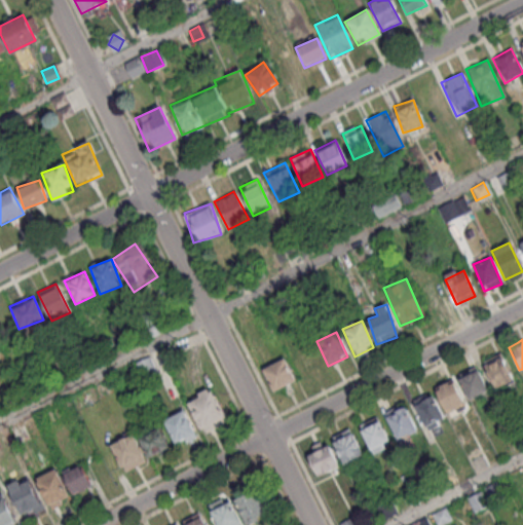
[(321,371),(313,347),(290,354),(297,378),(321,371)]
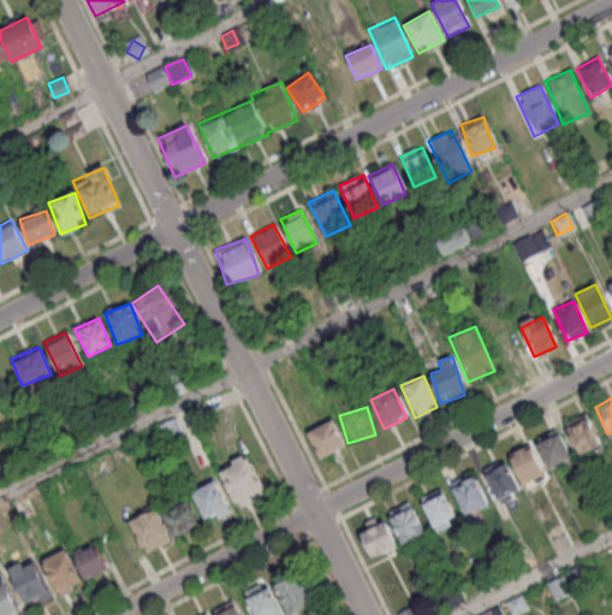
[(600,444),(584,417),(564,427),(578,455),(600,444)]
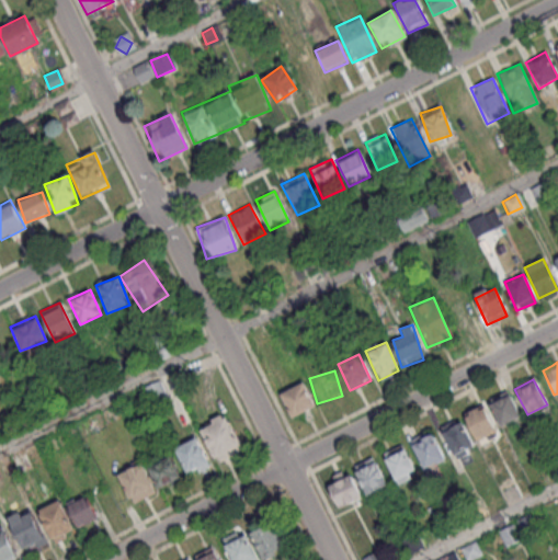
[(315,404),(302,383),(279,396),(292,418),(315,404)]
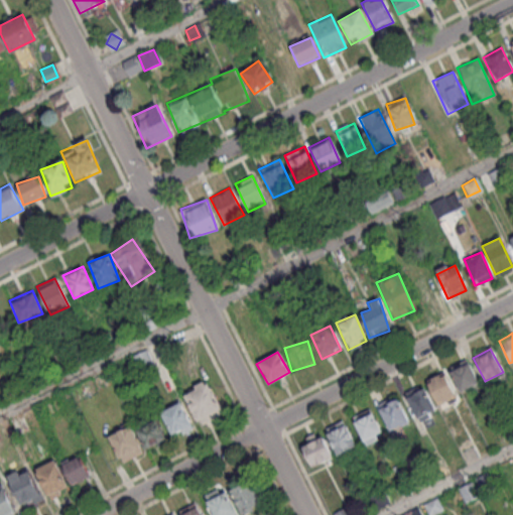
[(465,359),(467,363),(478,382),(459,391),(449,372),(456,368),(454,364),(465,359)]
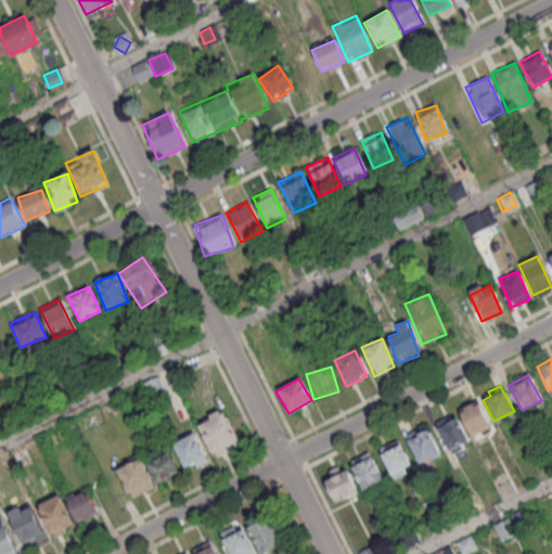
[(472,435),(470,435),(459,413),(464,411),(462,407),(476,400),(488,427),(478,432),(480,437),(473,440),(472,435)]
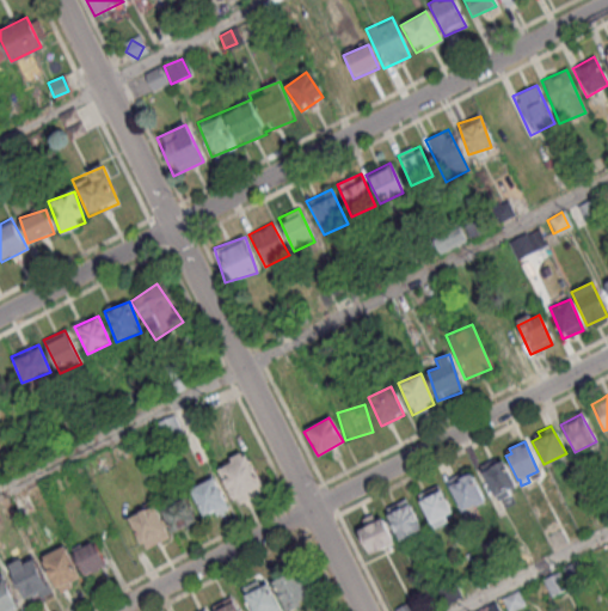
[(234,506),(263,492),(244,451),(215,465),(234,506)]
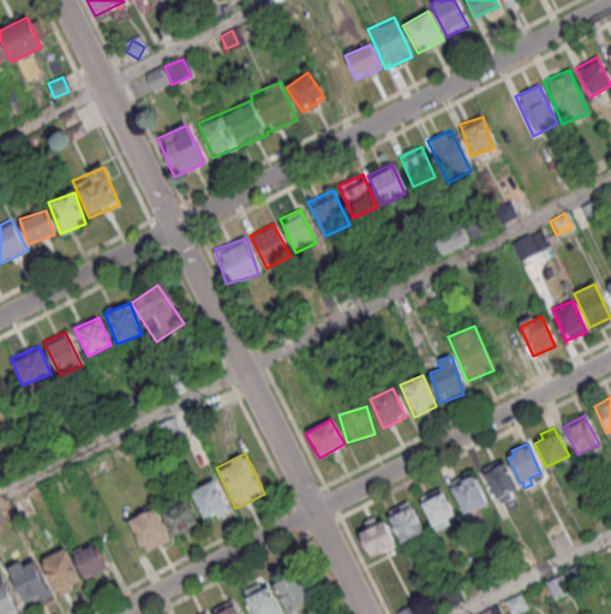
[(507,492),(510,496),(497,502),(479,468),(495,460),(497,465),(504,462),(516,488),(507,492)]
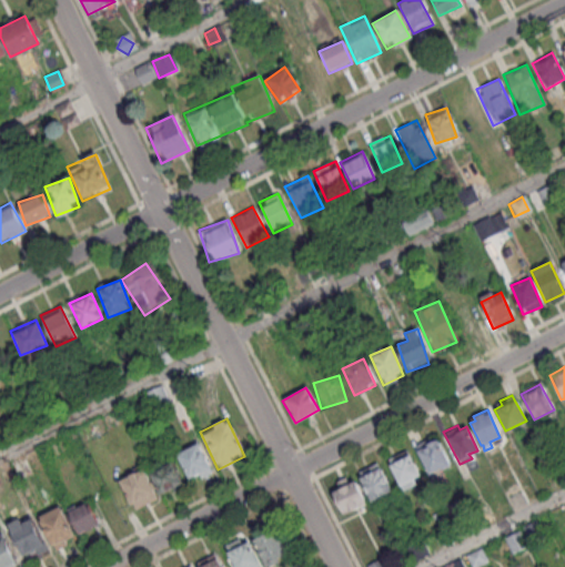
[(413,445),(427,475),(450,465),(434,435),(413,445)]
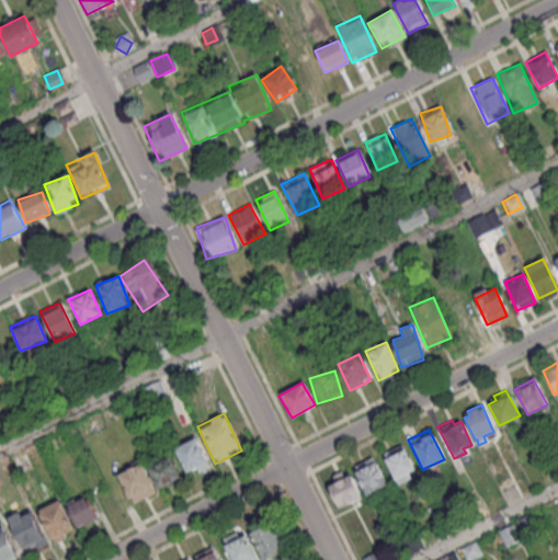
[(173,448),(188,477),(208,466),(195,438),(173,448)]
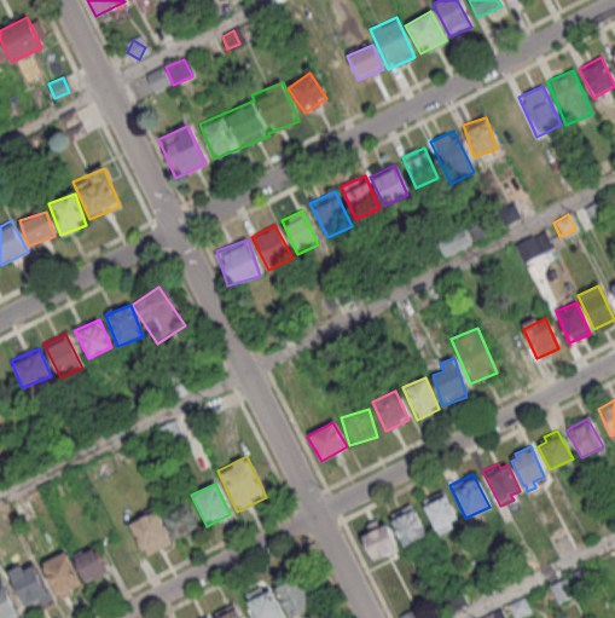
[(447,523),(451,527),(437,535),(434,529),(419,501),(441,490),(456,518),(447,523)]
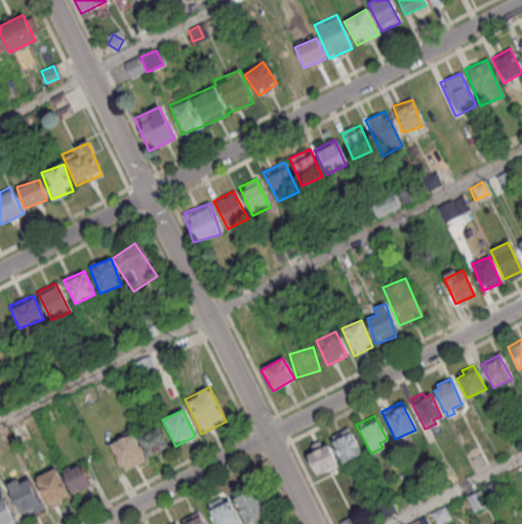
[(168,448),(159,427),(137,436),(146,457),(168,448)]
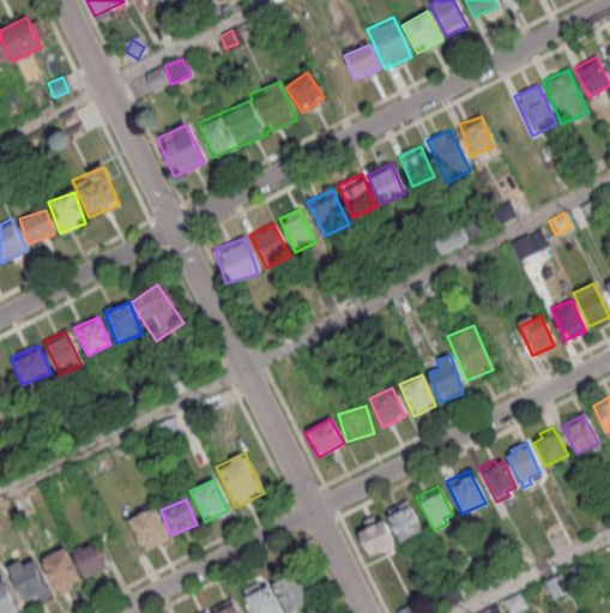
[(399,542),(386,516),(388,514),(386,509),(405,499),(422,530),(399,542)]
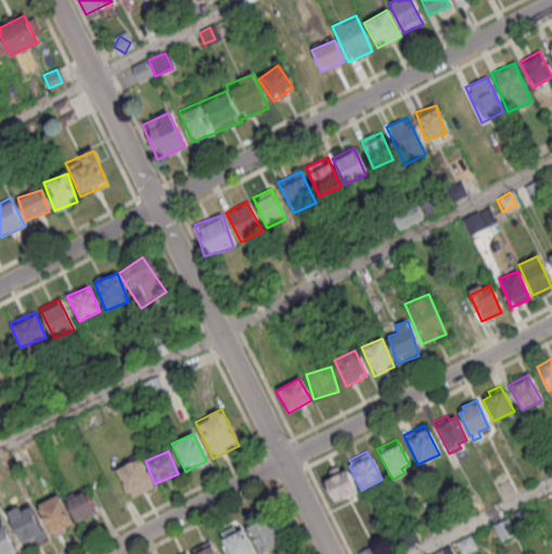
[(117,467),(126,498),(151,490),(142,460),(117,467)]
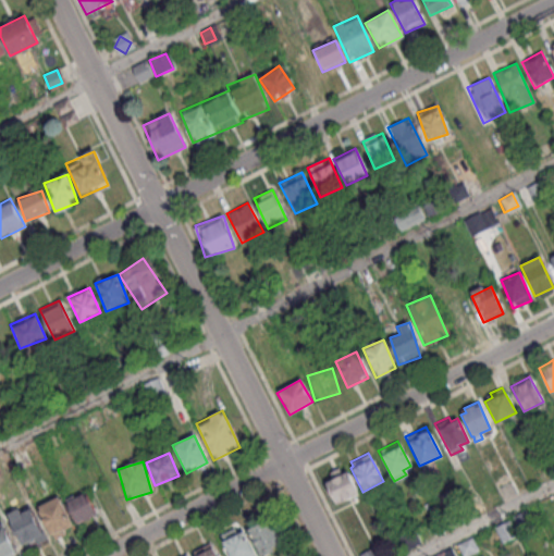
[(330,479),(328,473),(337,468),(340,474),(345,471),(358,494),(335,504),(323,482),(330,479)]
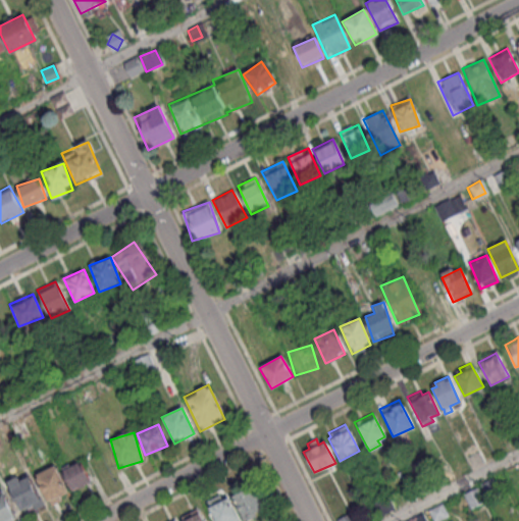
[(71,489),(89,482),(80,462),(62,469),(71,489)]
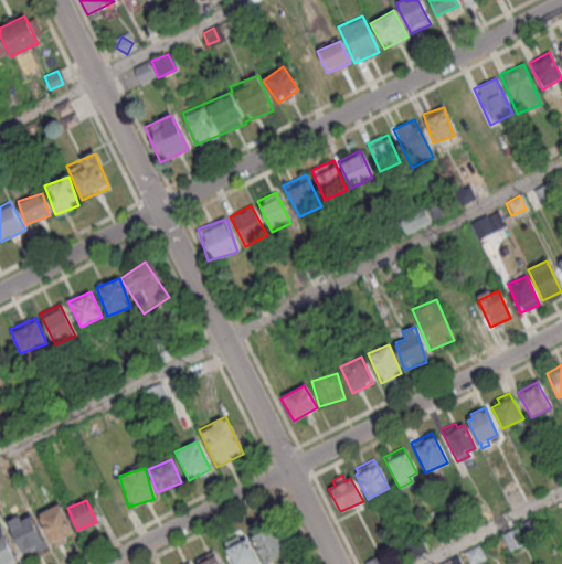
[(52,545),(75,534),(60,504),(36,515),(52,545)]
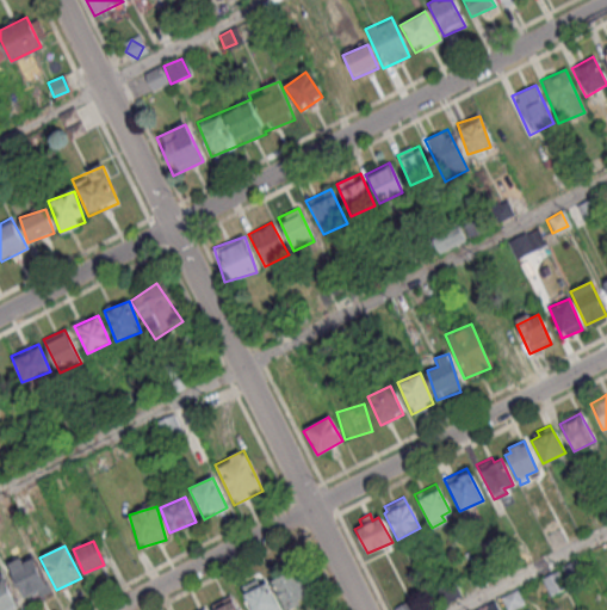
[(47,593),(35,556),(10,564),(22,602),(47,593)]
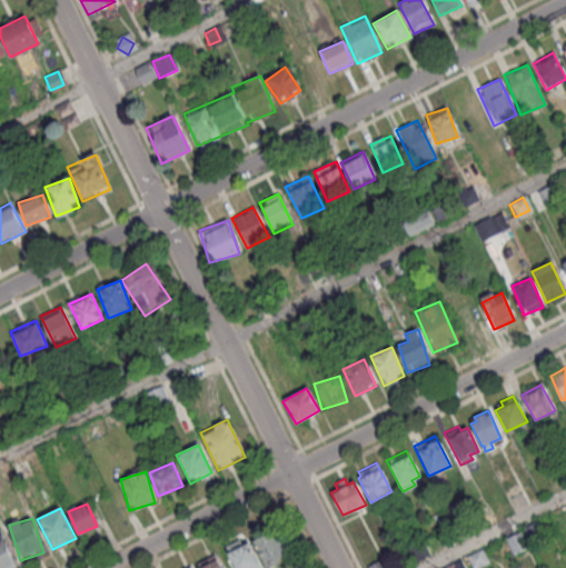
[(265,567),(251,541),(274,530),(288,557),(267,567),(265,567)]
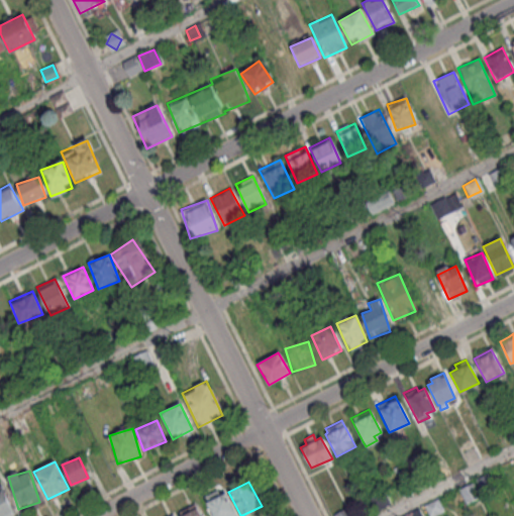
[(456,489),(464,504),(478,497),(472,482),(456,489)]
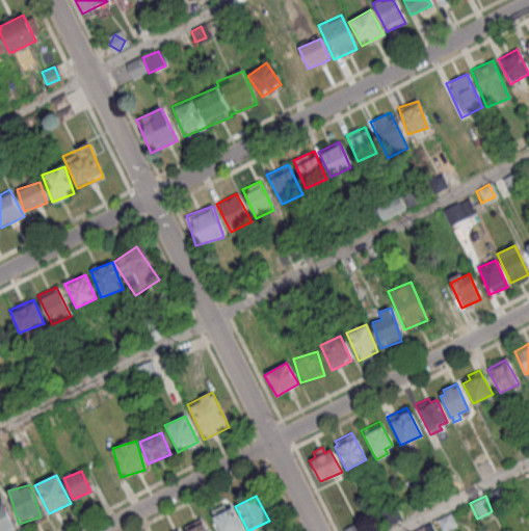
[(10,530),(16,528),(1,504),(0,504),(0,530),(10,530)]
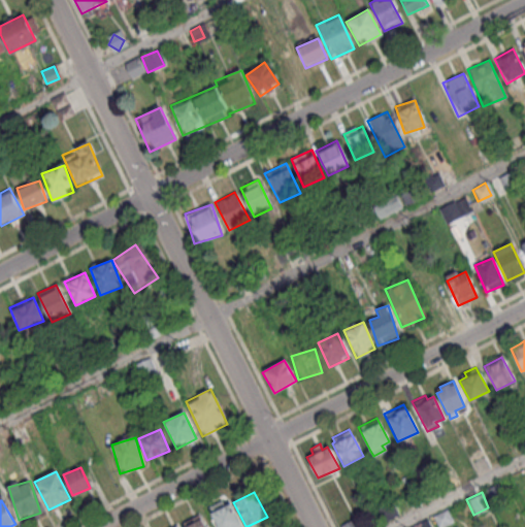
[(217,526),(207,507),(220,500),(224,506),(230,502),(241,525),(240,525),(241,526),(217,526)]
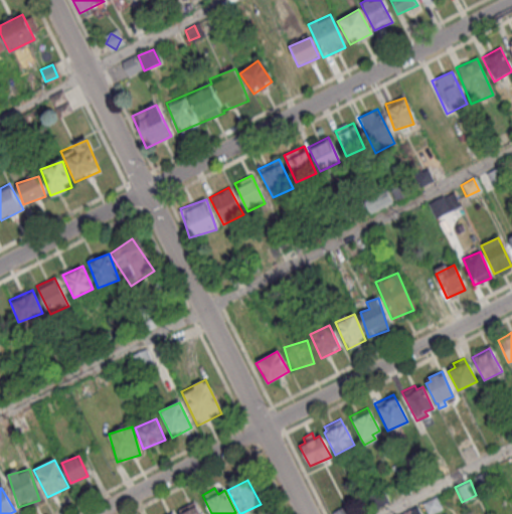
[(434,496),(440,509),(428,513),(423,513),(421,510),(418,504),(434,496)]
